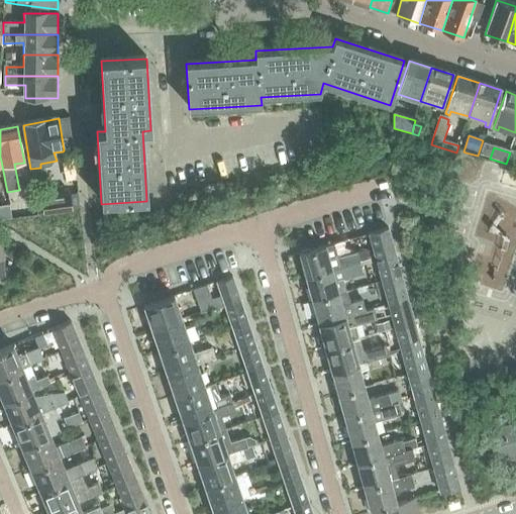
[(506,164),(506,165),(515,169),(515,153),(510,152),(506,164)]
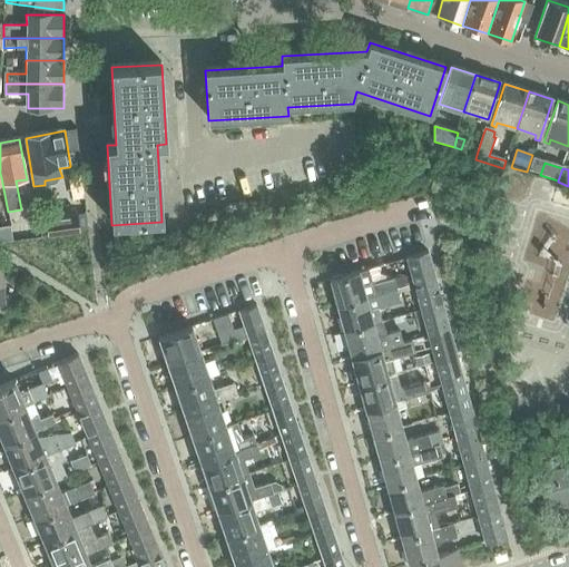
[(56,227),(55,218),(46,220),(49,238),(80,234),(78,216),(70,216),(71,225),(56,227)]
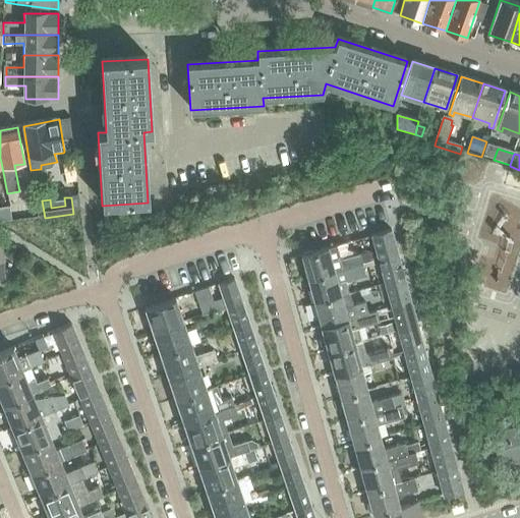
[(0,209),(0,219),(1,223),(12,221),(9,208),(0,209)]
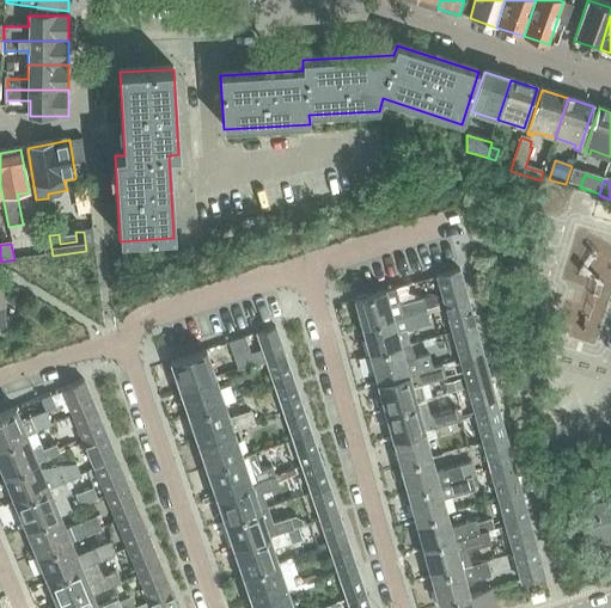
[(438,276),(439,278),(445,302),(468,295),(460,270),(438,276)]
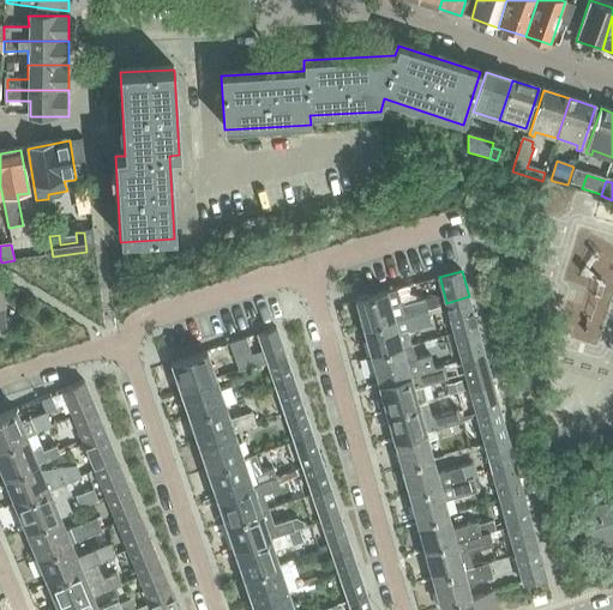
[(356,300),(364,328),(427,310),(425,301),(424,301),(404,306),(401,303),(397,293),(388,295),(388,290),(356,300)]
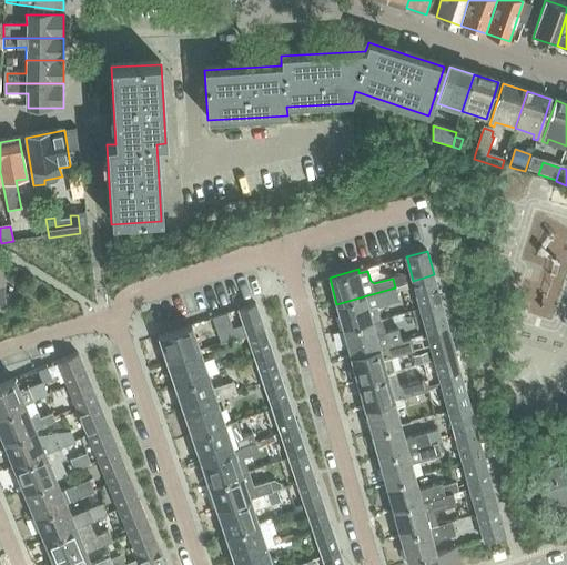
[(401,276),(393,279),(395,288),(407,284),(405,278),(401,276)]
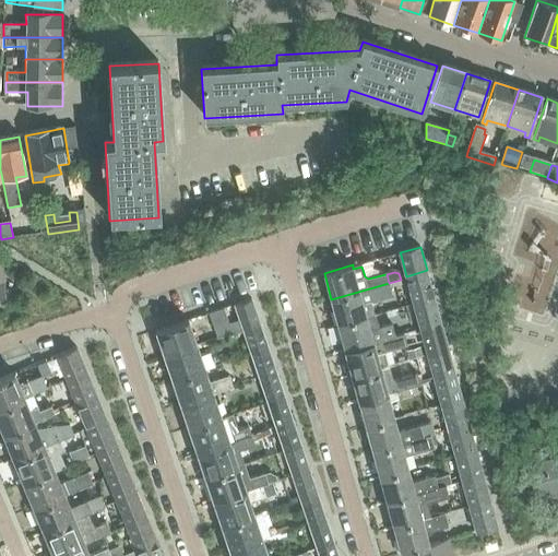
[(407,282),(414,304),(434,298),(428,275),(407,282)]
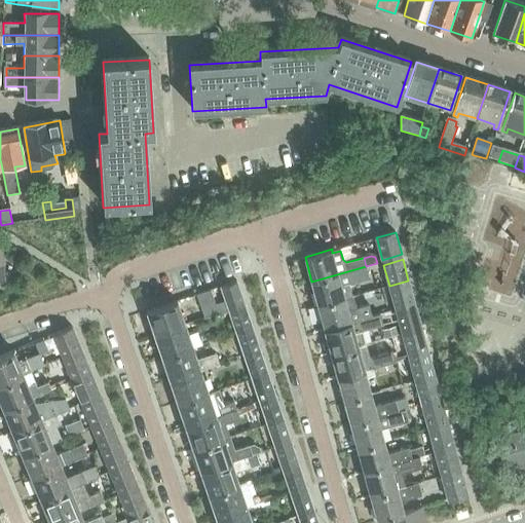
[(311,282),(319,305),(351,296),(349,286),(370,279),(366,266),(311,282)]
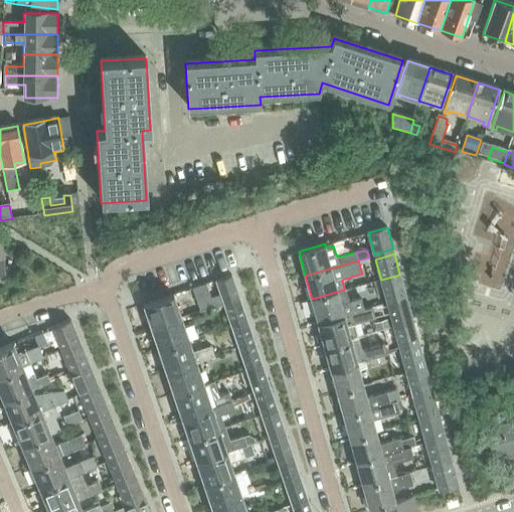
[(399,275),(381,280),(387,301),(405,296),(399,275)]
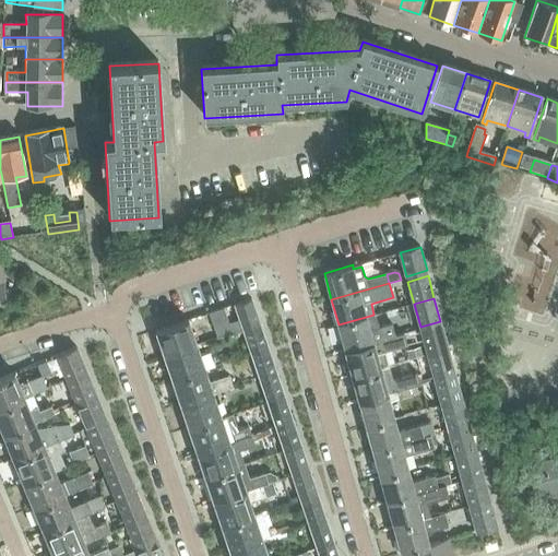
[(245,330),(261,324),(252,299),(236,306),(241,320),(228,324),(229,329),(210,335),(212,341),(214,340),(217,339),(227,335),(245,330)]
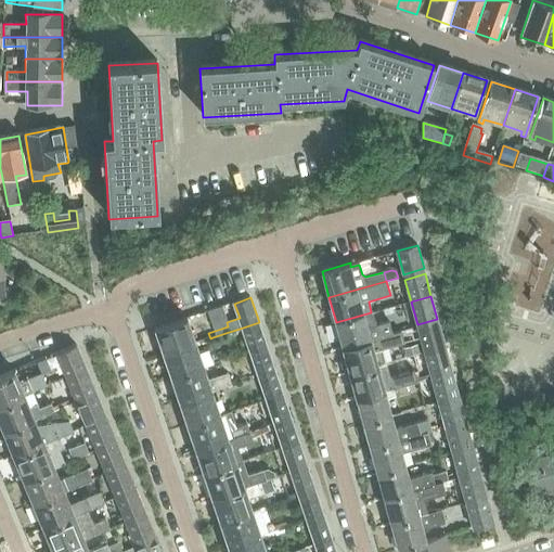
[(336,322),(343,347),(391,334),(389,323),(375,328),(371,312),(336,322)]
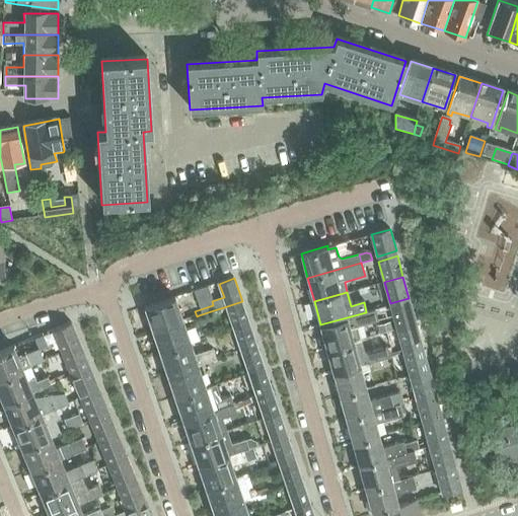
[(146,308),(154,332),(183,321),(175,298),(146,308)]
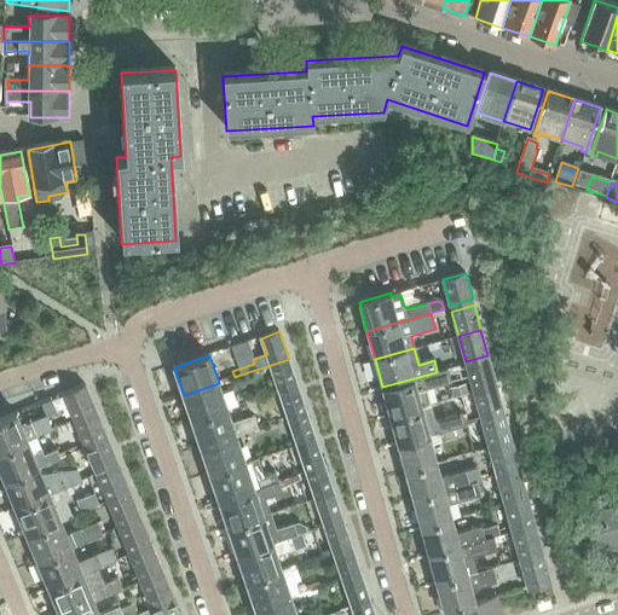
[(271,365),(279,393),(299,387),(289,359),(271,365)]
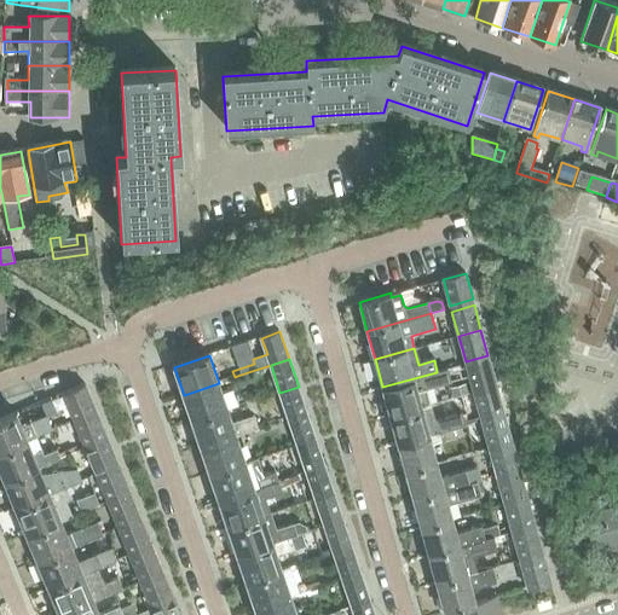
[(468,367),(474,393),(497,387),(490,361),(468,367)]
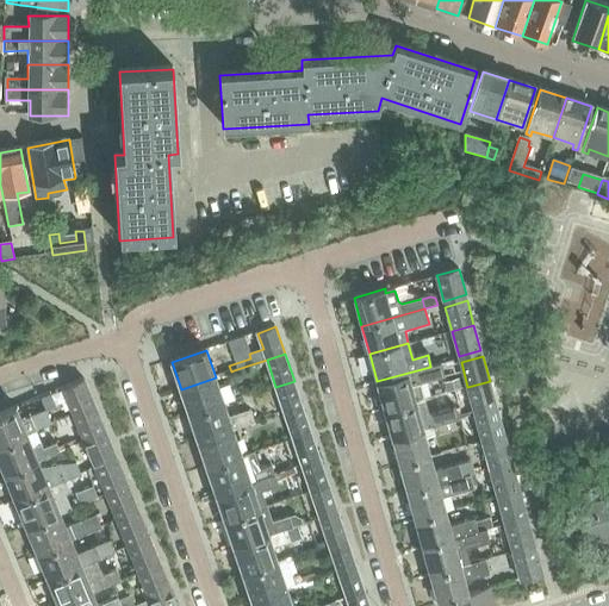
[(237,369),(234,370),(237,381),(252,376),(248,366),(237,369)]
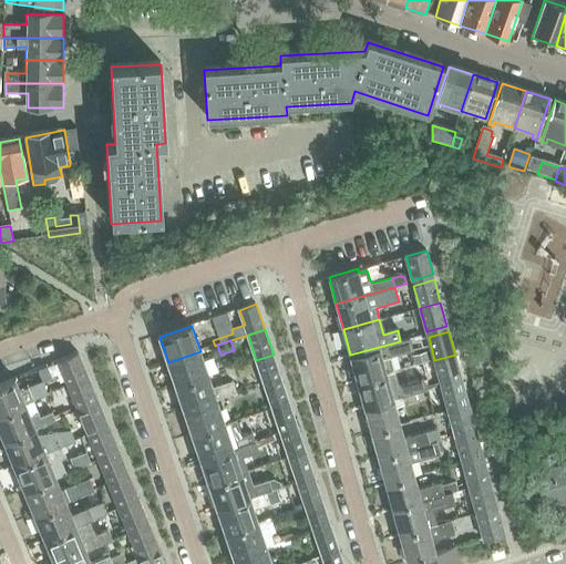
[(350,355),(358,381),(394,371),(391,358),(413,352),(410,340),(401,342),(400,341),(350,355)]
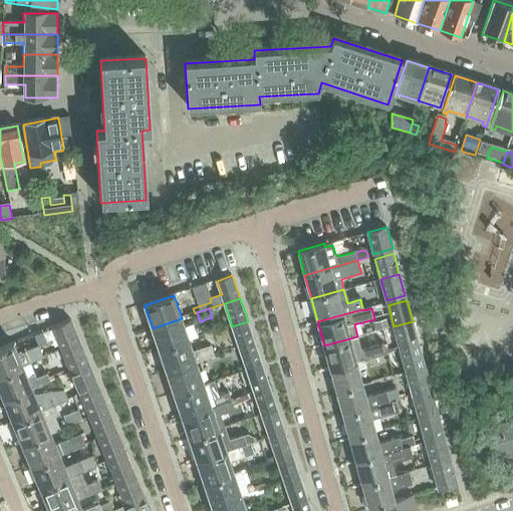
[(160,350),(190,340),(197,338),(193,327),(186,329),(182,318),(153,328),(160,350)]
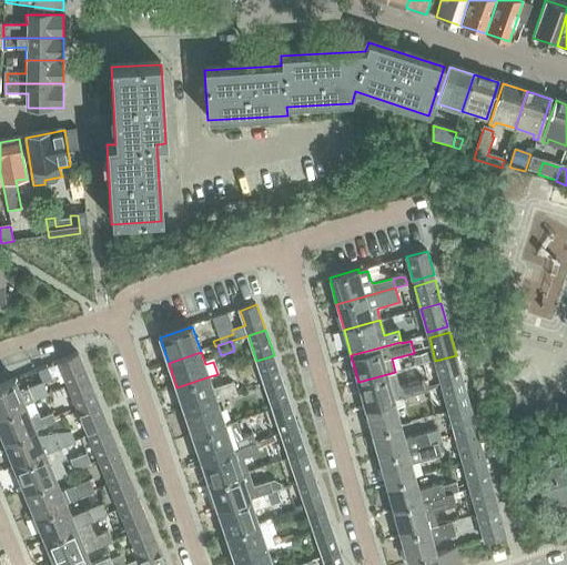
[(57,362),(58,364),(67,384),(87,376),(78,354),(57,362)]
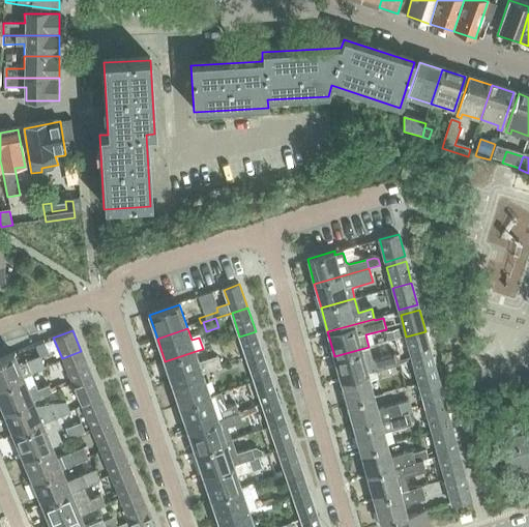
[(399,330),(386,333),(388,341),(401,338),(399,330)]
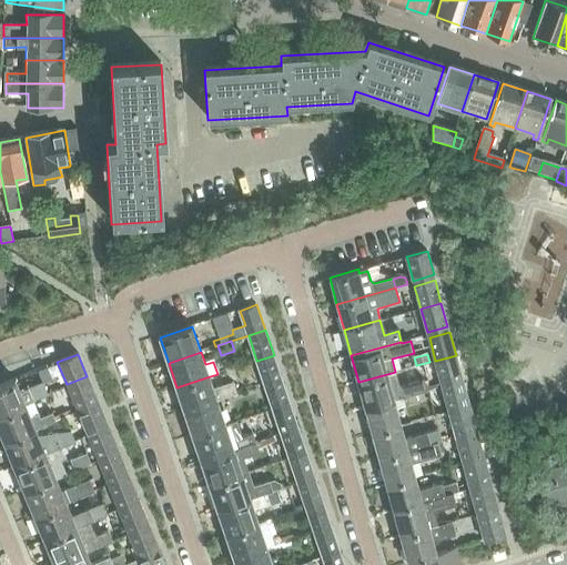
[(256,361),(265,385),(282,380),(274,355),(256,361)]
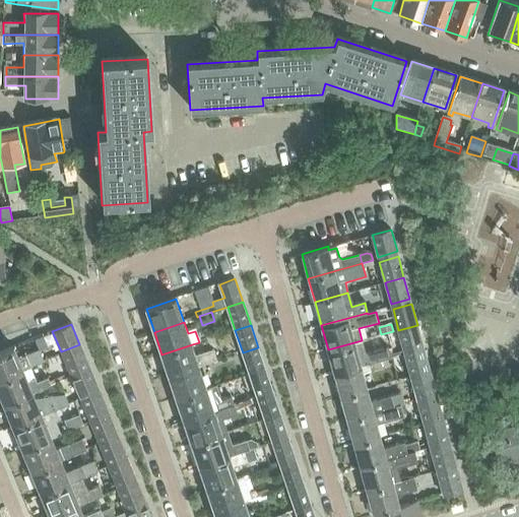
[(417,325),(398,330),(404,351),(424,346),(417,325)]
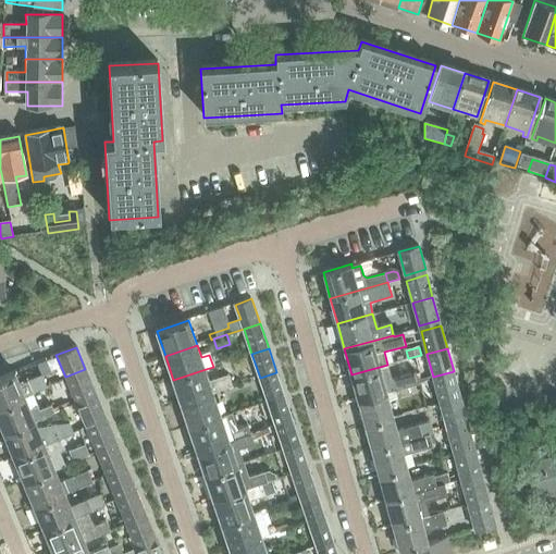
[(46,361),(37,365),(41,376),(42,378),(51,373),(46,361)]
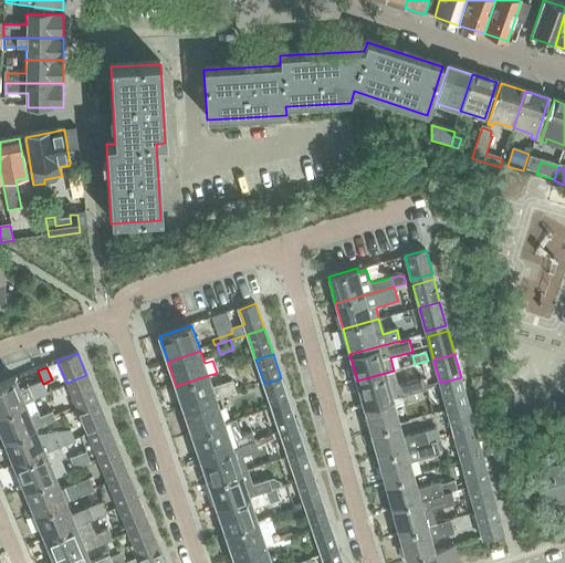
[(357,381),(364,406),(422,389),(420,382),(409,384),(409,383),(398,386),(394,371),(357,381)]
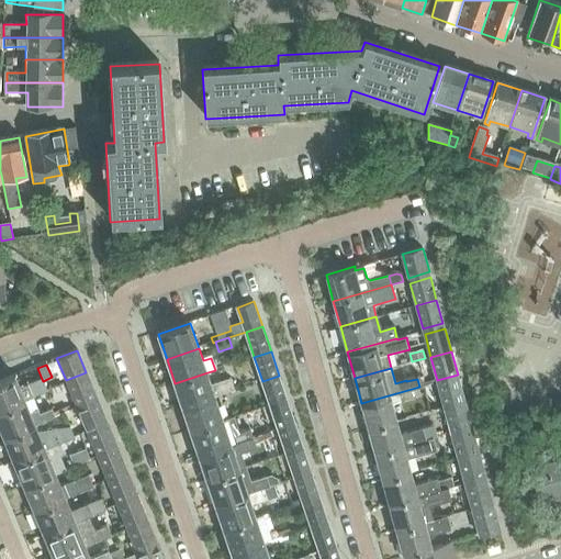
[(175,383),(183,407),(215,397),(235,390),(231,379),(212,386),(208,372),(175,383)]
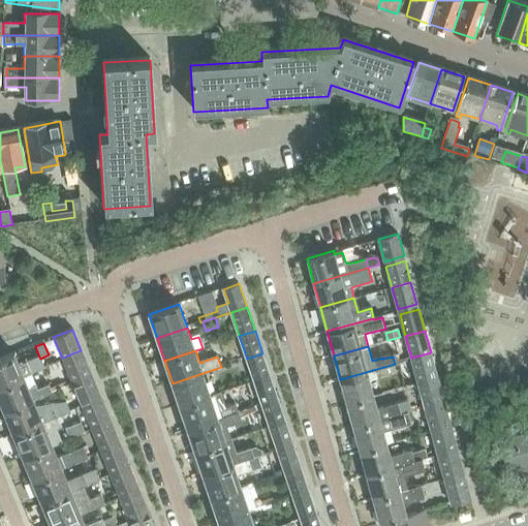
[(247,359),(254,381),(271,376),(262,353),(247,359)]
